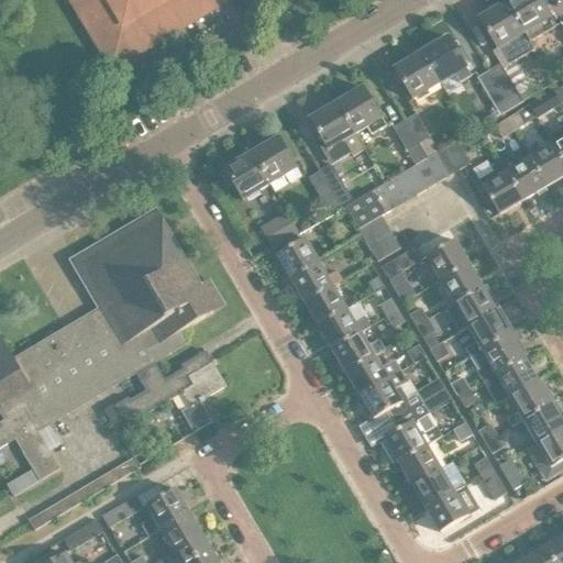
[(70,0),(72,1),(69,2),(70,3),(73,2),(78,12),(76,13),(77,14),(79,13),(85,23),(83,24),(84,25),(86,24),(88,29),(86,30),(87,31),(89,30),(108,63),(107,63),(108,64),(109,64),(112,70),(114,69),(112,67),(122,62),(123,64),(124,63),(123,61),(128,58),(129,61),(130,59),(129,58),(139,52),(140,54),(141,54),(140,52),(150,45),(151,47),(152,46),(151,45),(154,43),(155,44),(156,44),(155,42),(165,36),(166,39),(168,37),(166,35),(176,30),(177,32),(178,31),(177,29),(181,26),(183,29),(184,28),(183,25),(192,20),(194,22),(195,22),(194,20),(203,13),(205,15),(206,14),(205,13),(208,11),(209,12),(210,12),(209,10),(219,4),(220,7),(222,6),(220,3),(225,0),(70,0)]
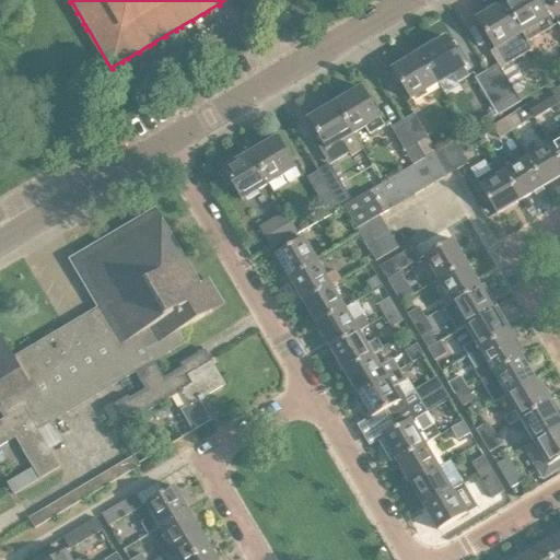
[(505,0),(502,2),(521,34),(536,25),(540,33),(552,26),(536,0),(505,0)]
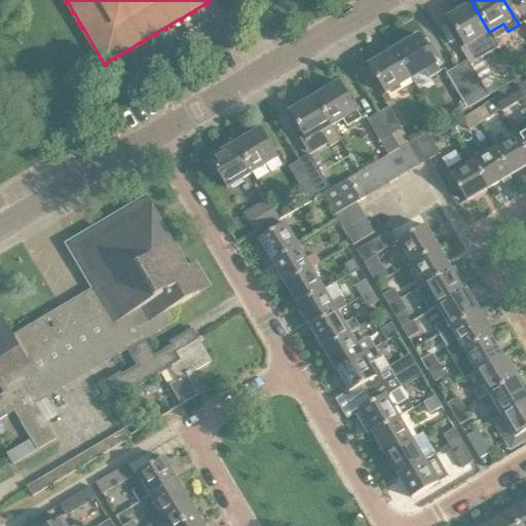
[(472,2),(447,16),(474,61),(498,46),(489,32),(472,2)]
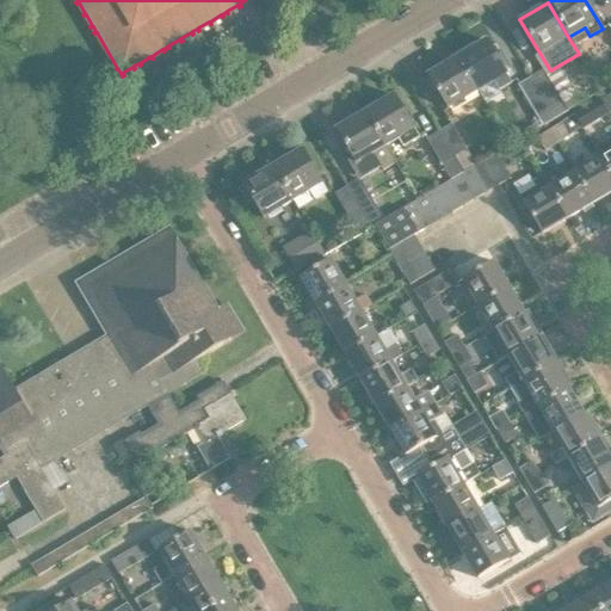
[(473,42),(455,53),(457,56),(456,56),(476,91),(493,81),(498,90),(511,82),(504,71),(508,68),(501,55),(497,59),(486,39),(475,47),(473,42)]
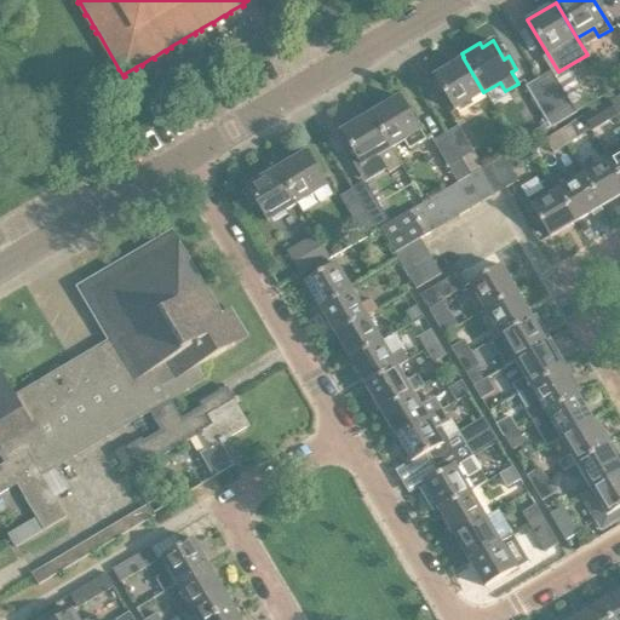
[(463,57),(464,57),(461,53),(447,62),(449,67),(434,75),(437,79),(434,84),(435,89),(438,92),(443,91),(454,109),(457,108),(460,110),(465,109),(469,108),(472,104),(472,99),(483,92),(463,57)]
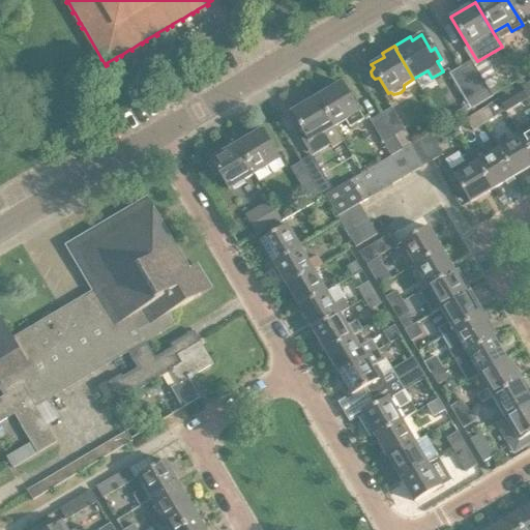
[(481,101),(492,95),(471,60),(460,66),(481,101)]
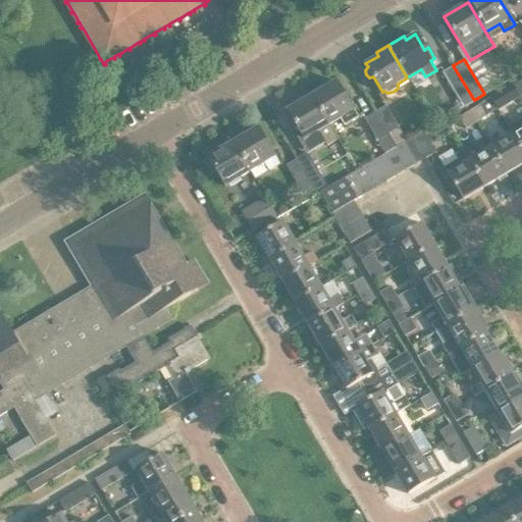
[(463,107),(474,100),(453,65),(442,71),(463,107)]
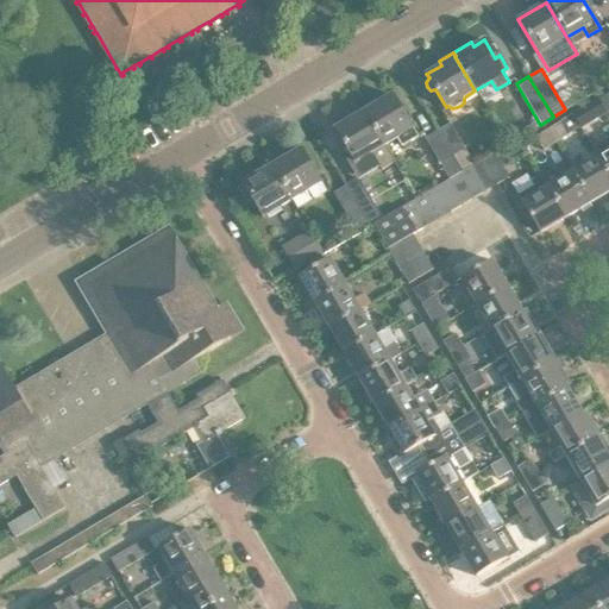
[(606,112),(608,110),(608,92),(597,99),(606,112)]
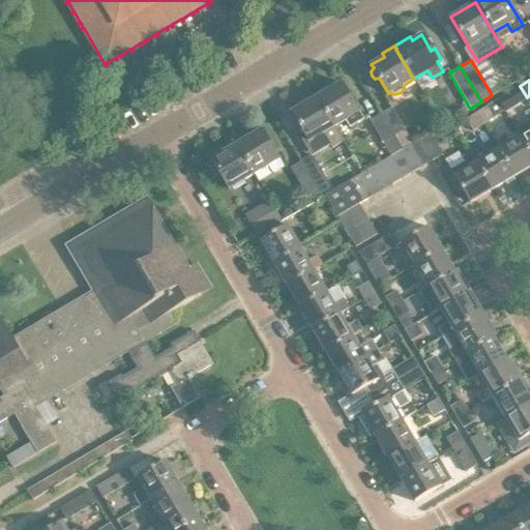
[(341,82),(317,96),(316,96),(333,126),(348,118),(352,125),(362,119),(341,82)]
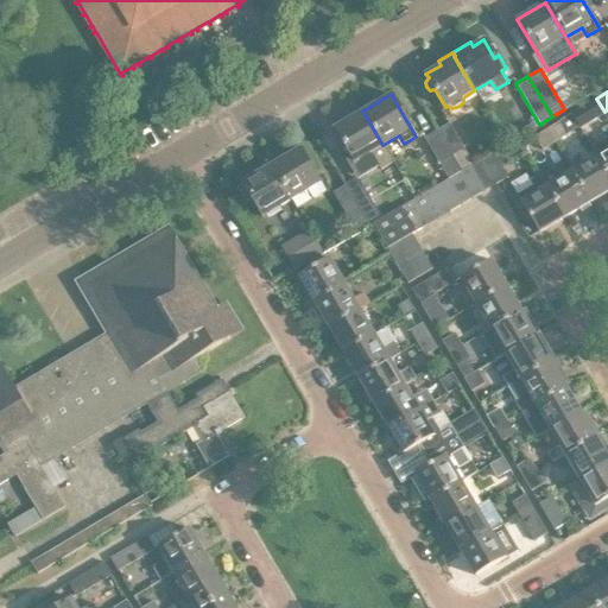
[(578,127),(605,112),(596,99),(571,114),(578,127)]
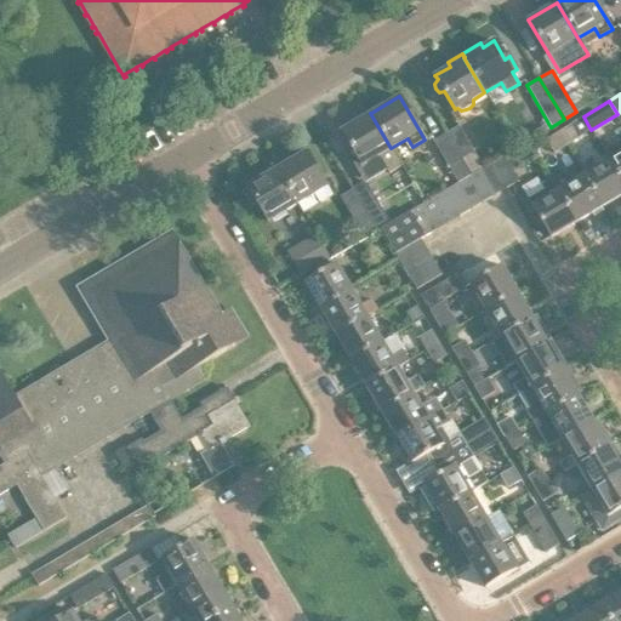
[(391,148),(370,113),(371,113),(369,109),(357,117),(359,120),(341,131),(360,163),(354,166),(362,177),(382,165),(387,174),(400,166),(389,148),(391,148)]
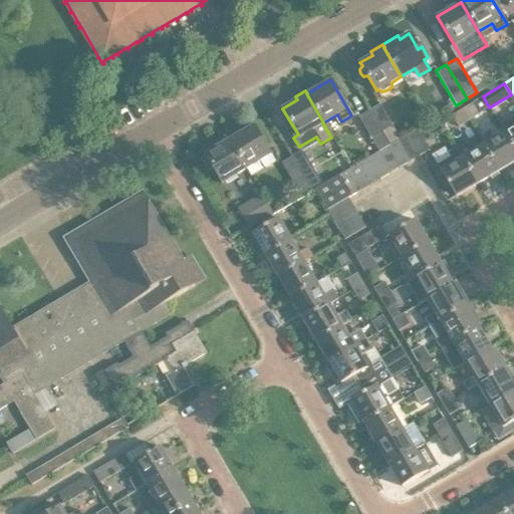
[(468,120),(489,107),(483,96),(462,109),(468,120)]
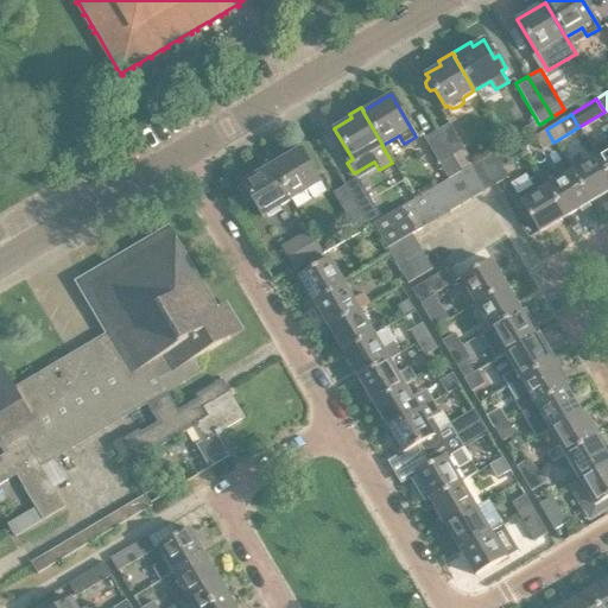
[(460,171),(468,166),(473,164),(448,124),(436,131),(460,171)]
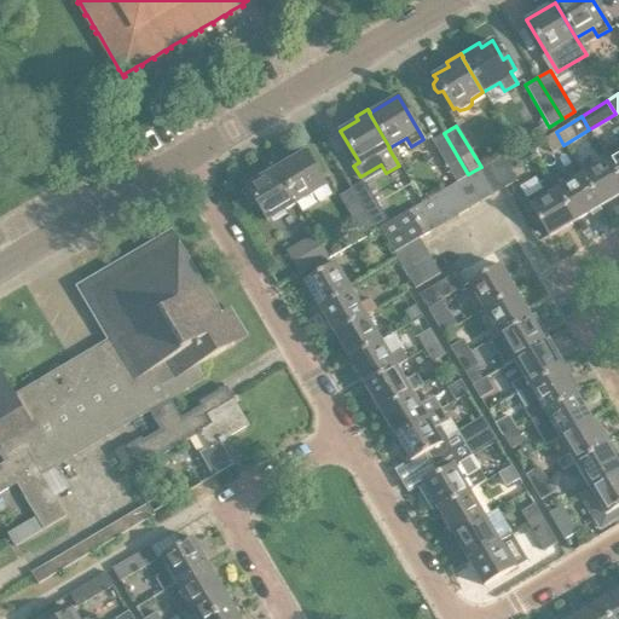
[(551,152),(563,145),(556,132),(543,139),(551,152)]
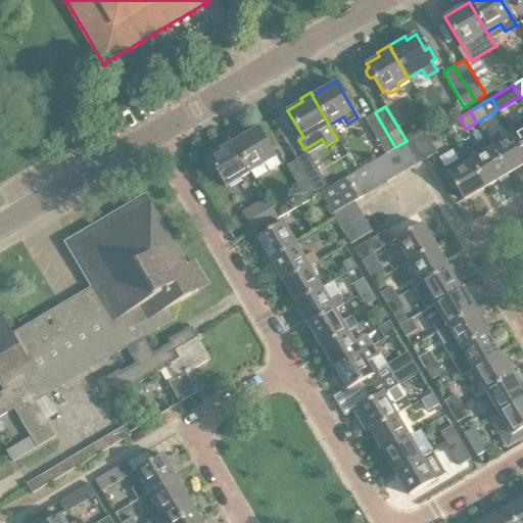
[(385,153),(392,149),(395,147),(375,112),(365,119),(385,153)]
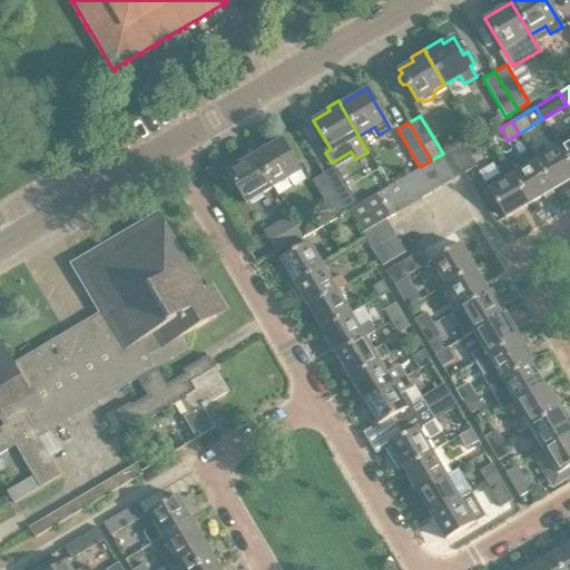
[(281,139),(254,155),(273,187),(288,178),(293,186),(304,179),(281,139)]
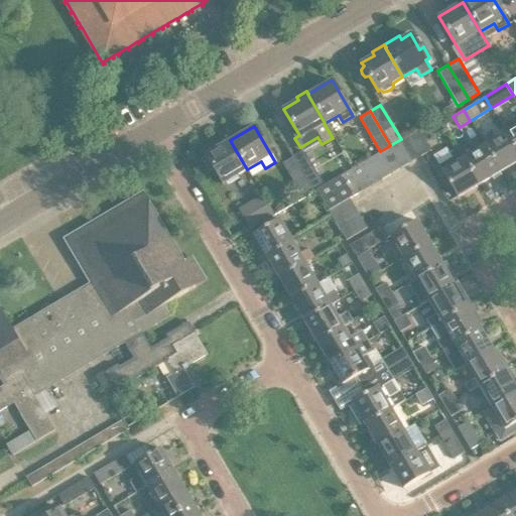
[(515,126),(506,132),(515,149),(515,126)]
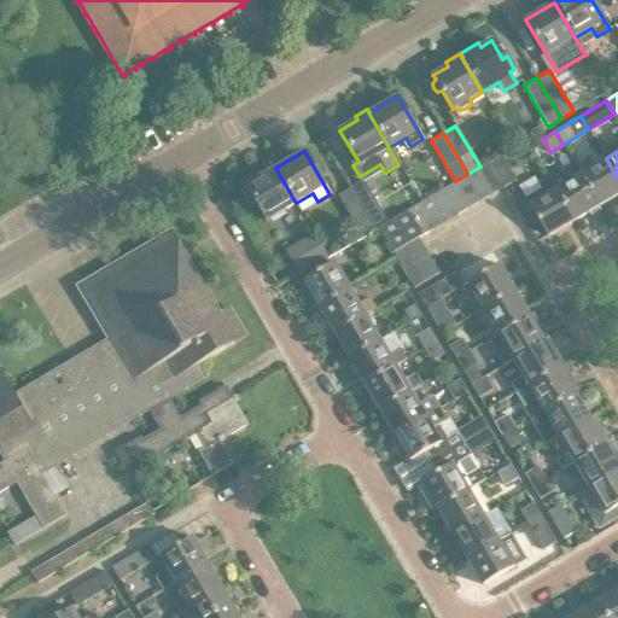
[(503,187),(516,180),(500,155),(488,162),(503,187)]
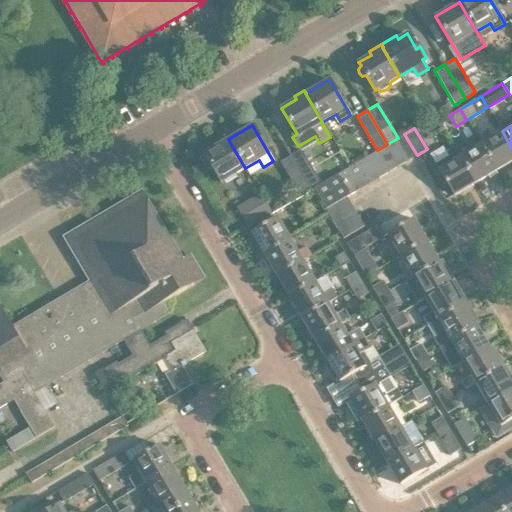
[(511,160),(511,148),(502,131),(481,144),(496,170),(511,160)]
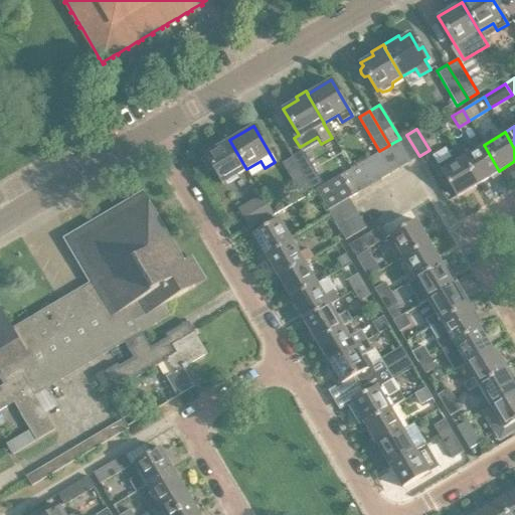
[(408,162),(419,156),(406,135),(400,139),(396,141),(408,162)]
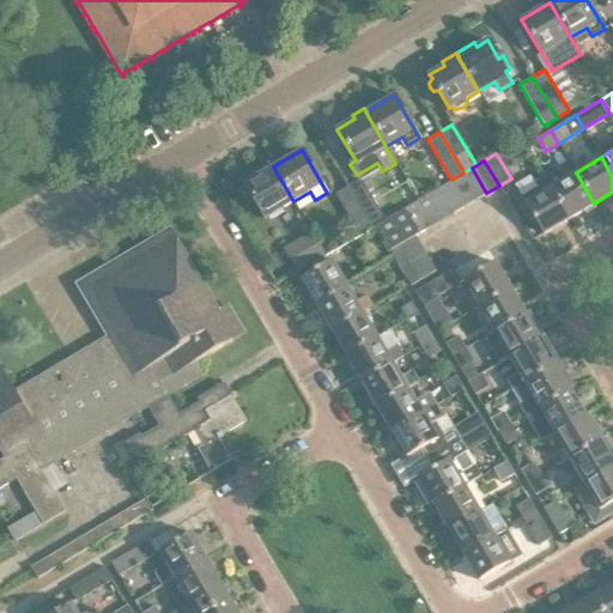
[(293,201),(273,167),(244,183),(246,184),(240,189),(249,205),(255,201),(265,218),(293,201)]
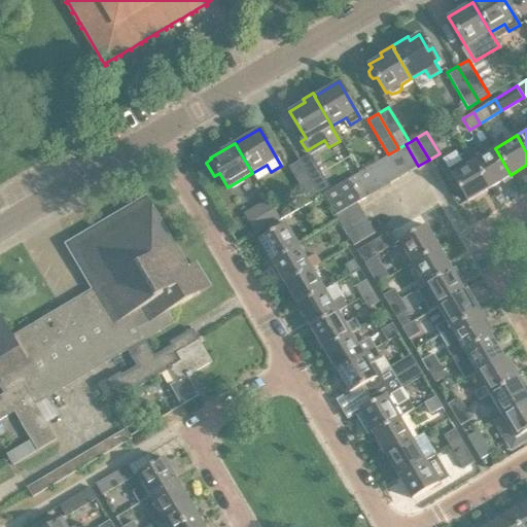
[(408,172),(418,166),(406,144),(398,148),(395,150),(408,172)]
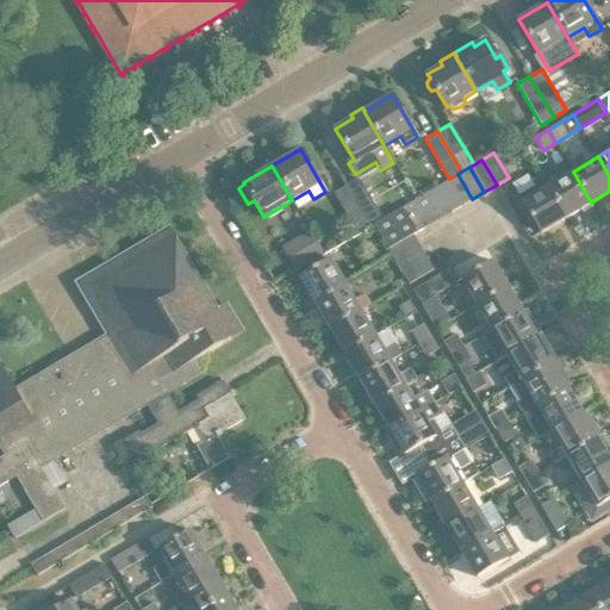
[(573,172),(548,187),(547,187),(566,218),(591,203),(573,172)]
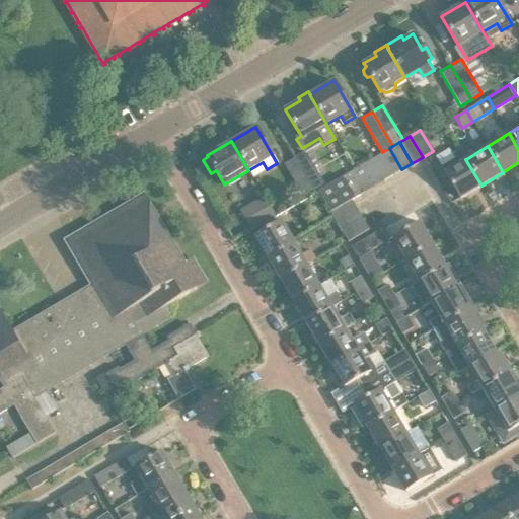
[(391,175),(401,169),(389,148),(382,152),(379,154),(391,175)]
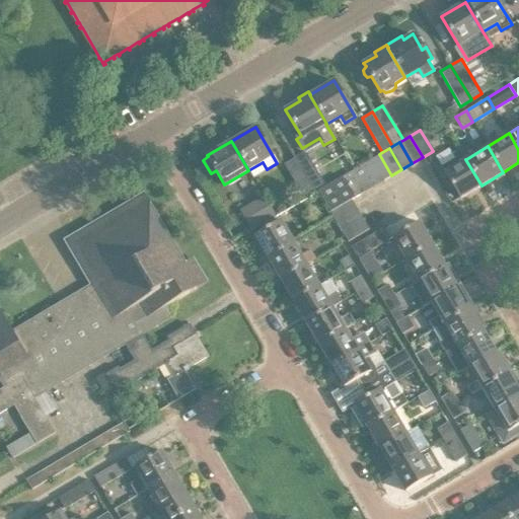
[(454,158),(441,166),(459,198),(482,186),(465,159),(466,159),(459,148),(451,153),(454,158)]
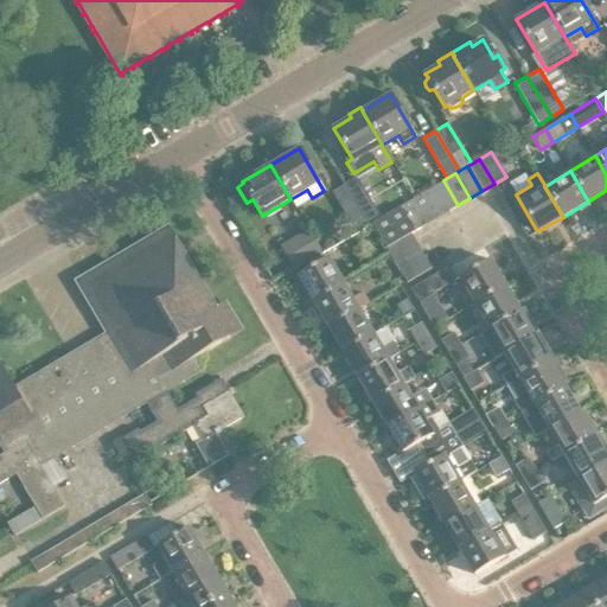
[(368,225),(371,223),(381,218),(356,177),(344,184),(368,225)]
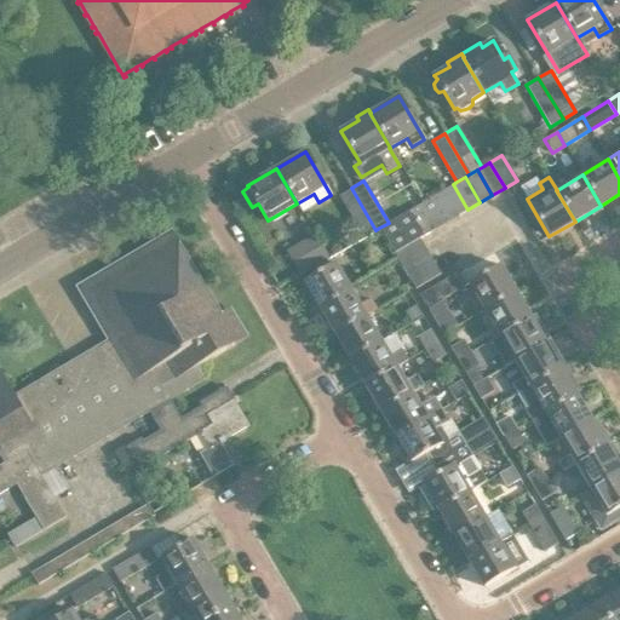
[(455,217),(468,210),(453,184),(441,191),(455,217)]
